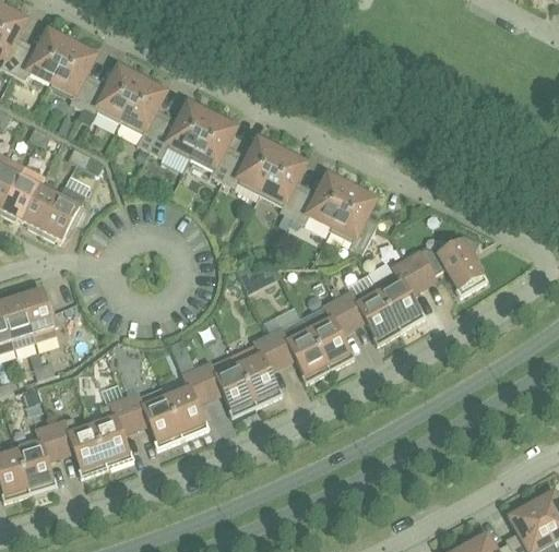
[(1,67),(12,72),(25,46),(13,39),(24,20),(13,14),(10,11),(8,9),(4,7),(2,6),(0,9),(0,54),(6,58),(1,67)]
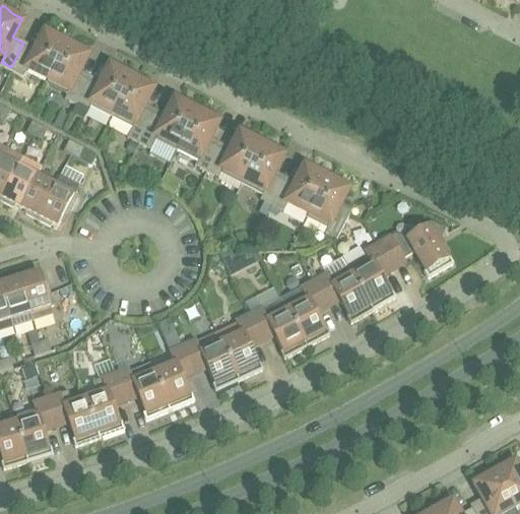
[(35,49),(23,43),(11,67),(21,73),(26,65),(47,75),(45,79),(46,80),(67,39),(63,37),(61,36),(59,36),(55,35),(45,29),(35,49)]
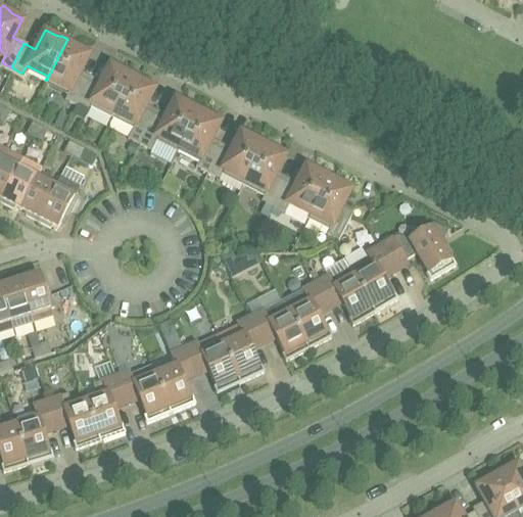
[(64,95),(77,101),(89,77),(78,71),(88,52),(78,47),(76,45),(73,42),(72,41),(67,39),(46,81),(67,91),(64,95)]
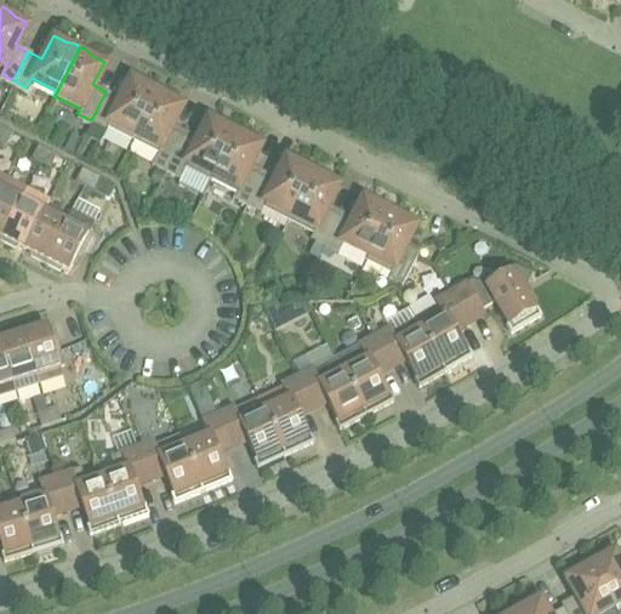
[(100,138),(104,128),(110,118),(135,130),(132,135),(132,136),(158,86),(155,85),(151,83),(148,83),(143,83),(131,75),(120,98),(106,91),(91,120),(85,131),(100,138)]
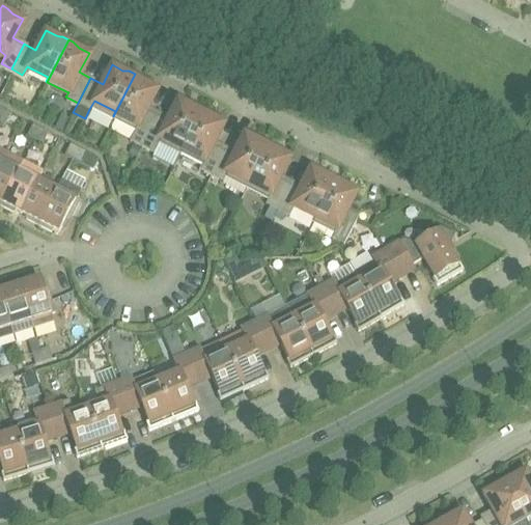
[(130,137),(141,143),(157,112),(145,106),(156,87),(145,82),(144,80),(140,77),(139,76),(135,74),(113,116),(134,128),(130,137)]
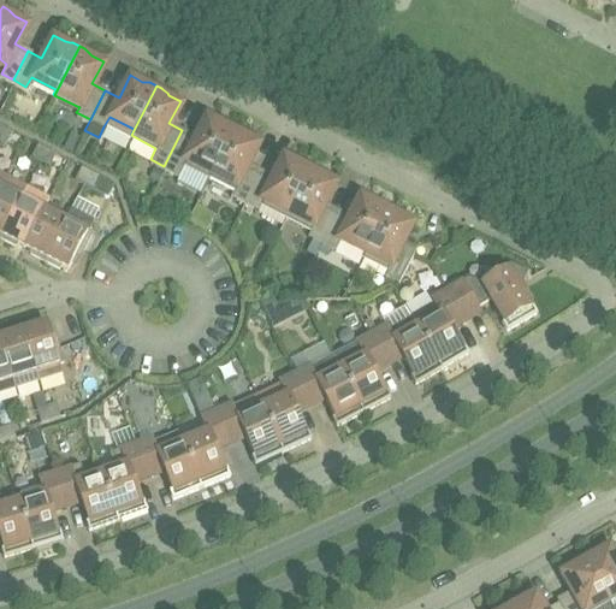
[(196,137),(182,130),(164,166),(178,173),(184,161),(208,175),(234,125),(229,123),(226,122),(224,122),(219,122),(207,114),(196,137)]
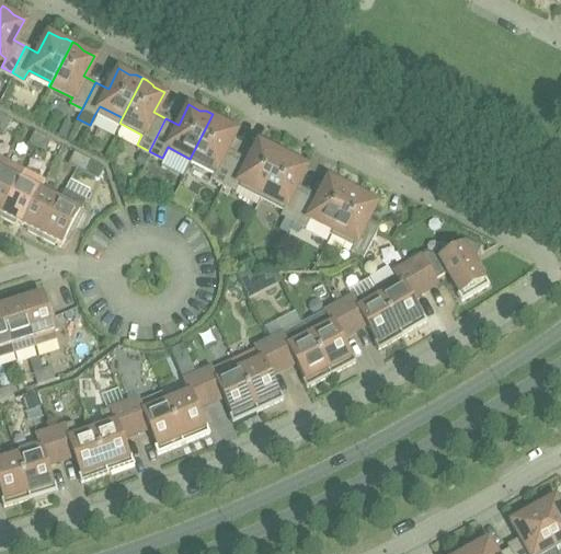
[(0,114),(0,124),(4,127),(11,114),(2,111),(0,114)]
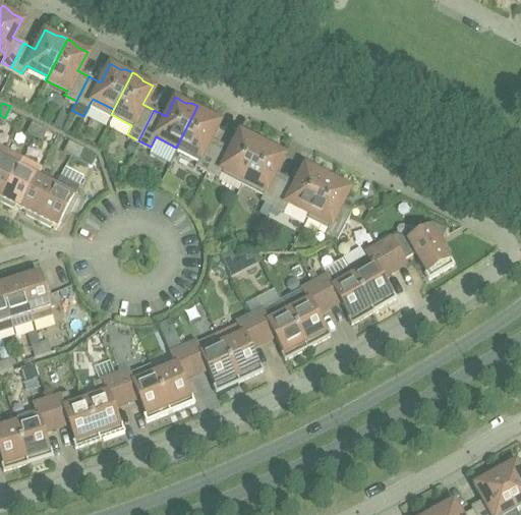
[(194,162),(207,168),(219,144),(208,137),(218,119),(208,114),(205,111),(204,109),(199,107),(197,106),(176,148),(177,148),(179,144),(199,154),(194,162)]
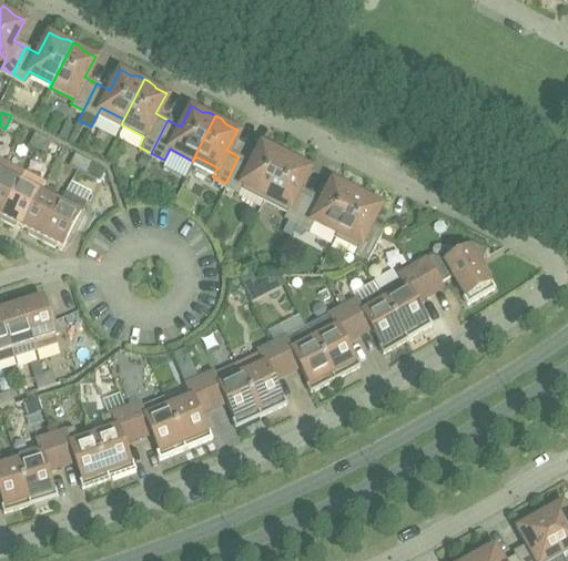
[(28,140),(37,144),(43,132),(34,128),(28,140)]
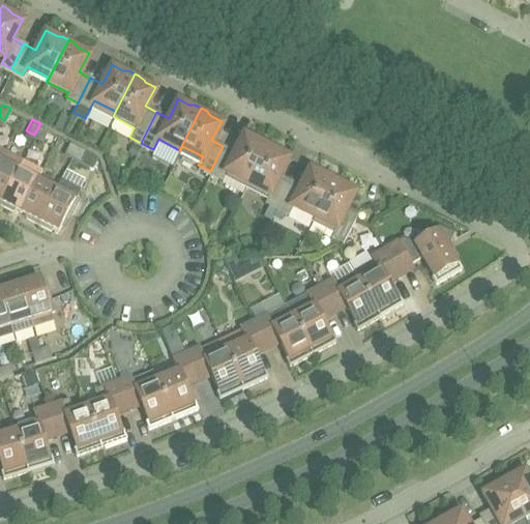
[(34,135),(41,139),(48,127),(40,123),(34,135)]
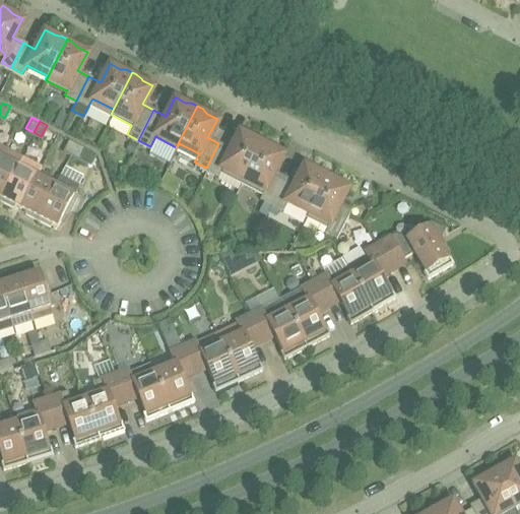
[(231,149),(218,143),(206,168),(217,174),(220,170),(241,181),(262,139),(260,138),(256,136),(254,136),(250,135),(240,130),(231,149)]
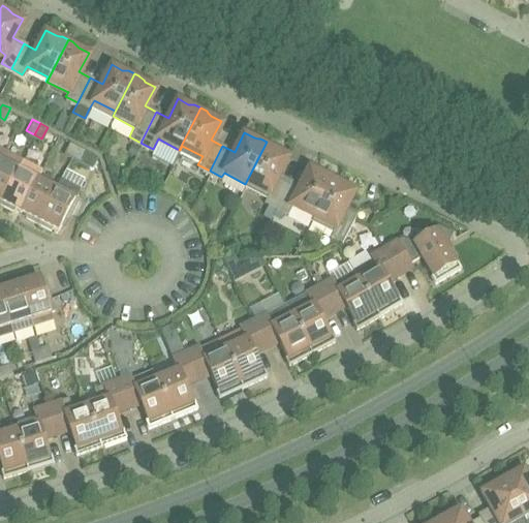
[(64,137),(58,149),(70,156),(76,144),(64,137)]
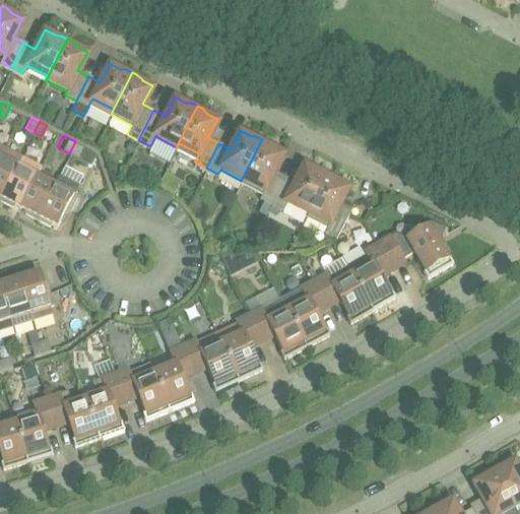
[(259,195),(271,201),(283,177),(272,171),(282,152),(272,147),(271,145),(268,142),(264,140),(262,139),(241,181),(261,191),(259,195)]
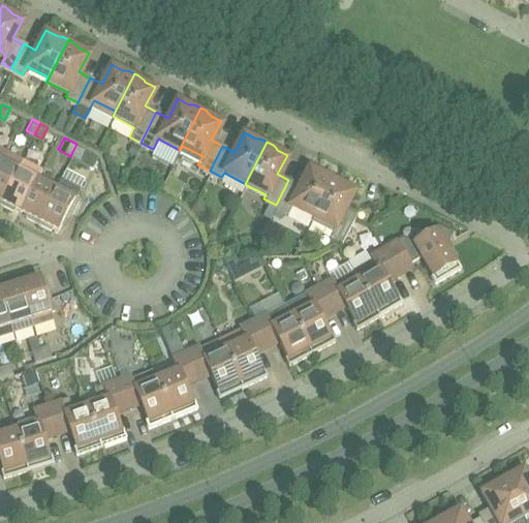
[(97,155),(76,144),(70,156),(88,164),(92,163),(97,155)]
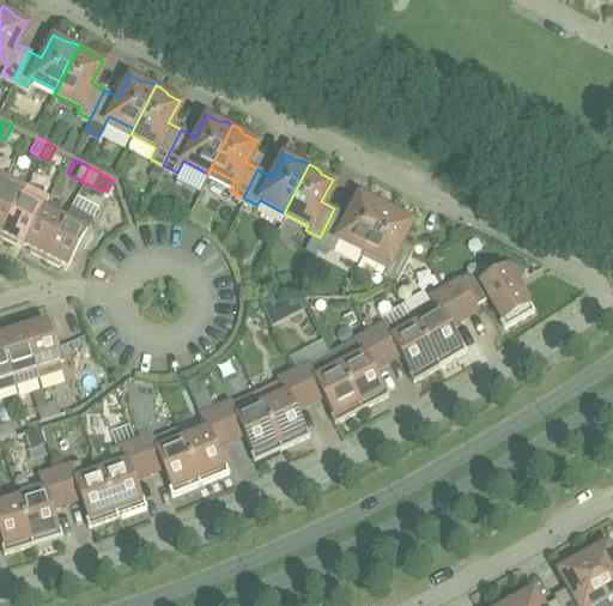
[(0,228),(1,230),(7,219),(26,181),(5,170),(0,179),(0,228)]
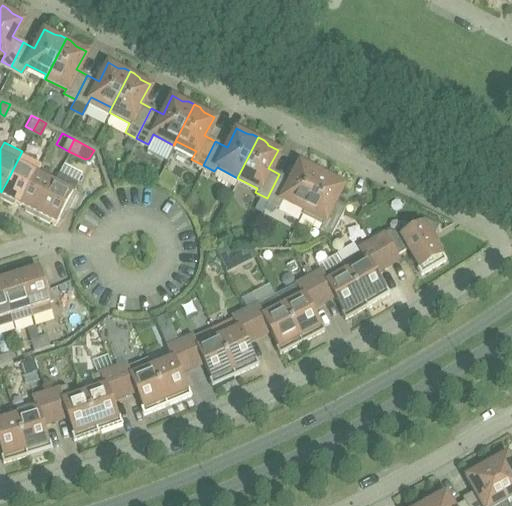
[(6,183),(1,192),(19,201),(36,170),(40,161),(22,151),(6,183)]
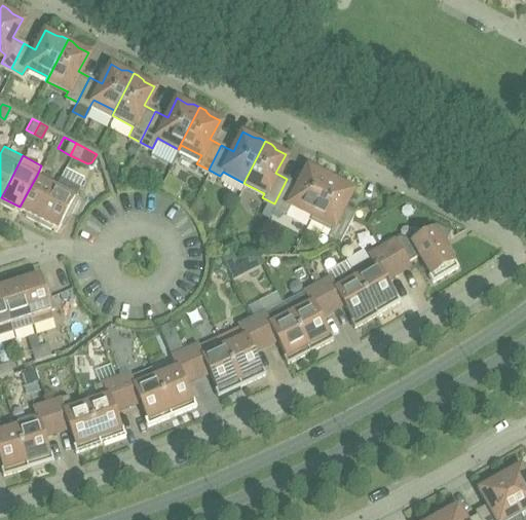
[(298,185),(287,179),(274,203),(287,210),(291,201),(310,212),(308,216),(309,217),(331,175),(327,173),(325,172),(323,172),(318,172),(308,165),(298,185)]
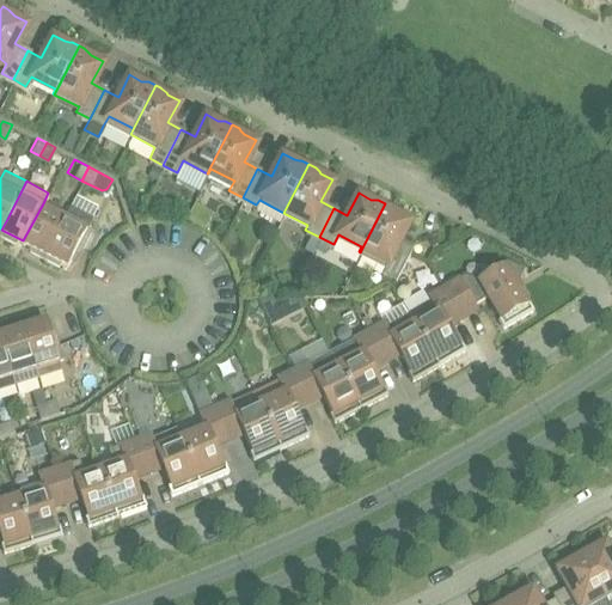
[(44,251),(48,246),(65,214),(43,203),(23,240),(44,251)]
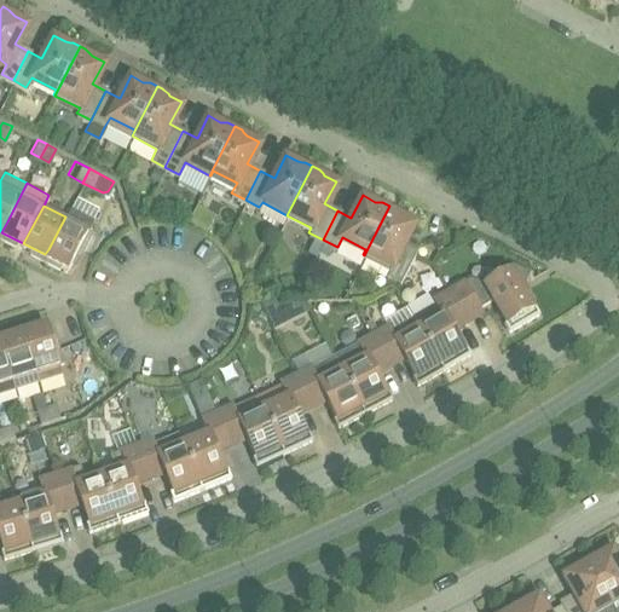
[(48,249),(45,254),(69,266),(80,244),(84,247),(92,230),(87,229),(93,218),(70,206),(65,217),(48,249)]
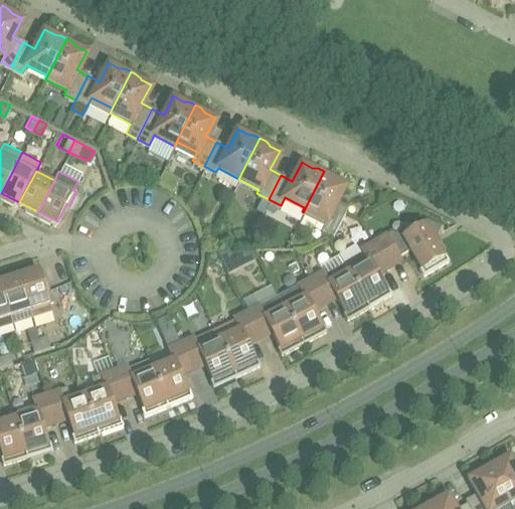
[(344,184),(334,179),(332,177),(331,176),(329,174),(326,172),(324,171),(303,212),(323,222),(321,227),(333,233),(346,208),(334,202),(344,184)]
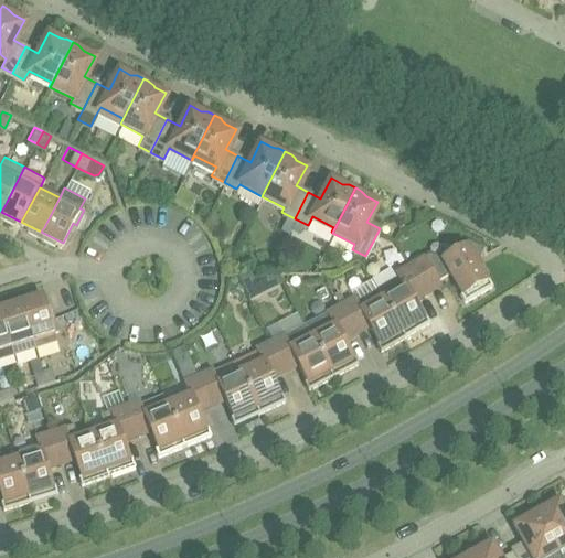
[(429,249),(408,261),(424,287),(437,279),(437,278),(450,269),(462,291),(460,292),(465,299),(492,283),(488,276),(486,277),(473,257),(478,254),(482,245),(468,238),(466,243),(444,256),(443,253),(429,249)]
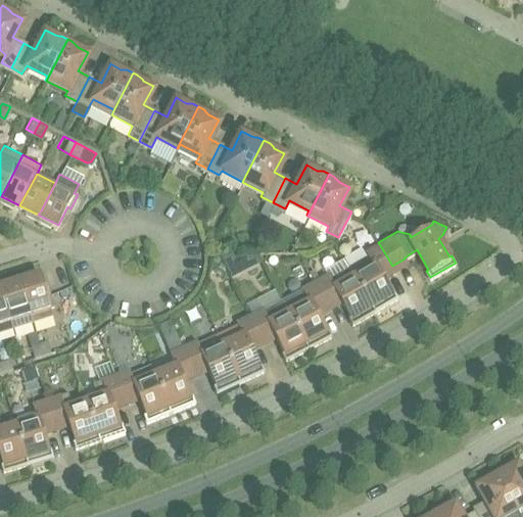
[(373,263),(353,274),(374,310),(397,296),(393,289),(391,291),(388,286),(380,273),(392,266),(378,242),(366,249),(373,263)]
